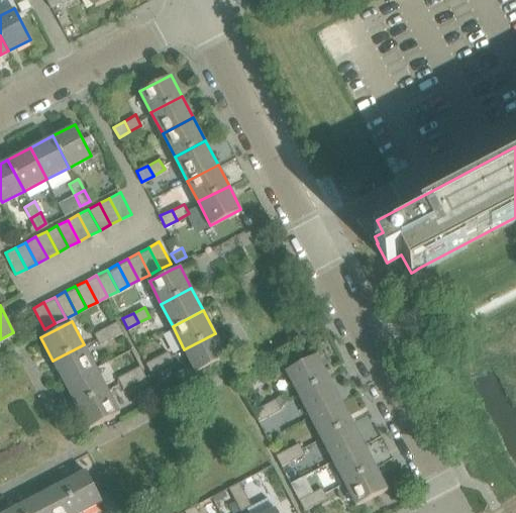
[(105,328),(110,338),(121,332),(116,322),(105,328)]
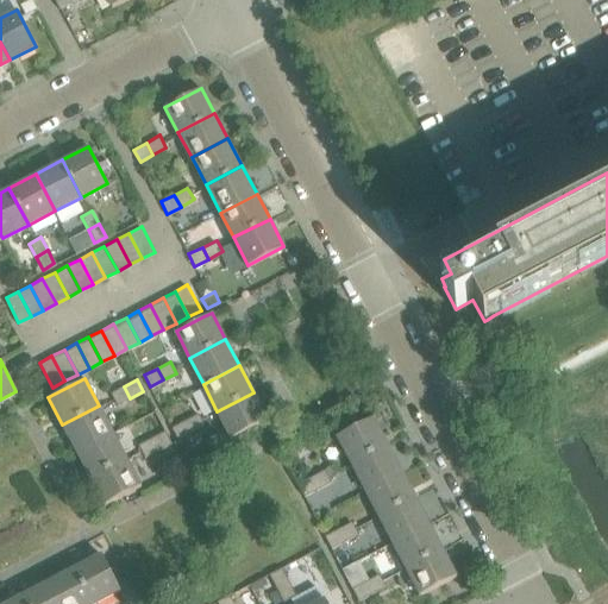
[(130,398),(124,387),(111,394),(118,404),(130,398)]
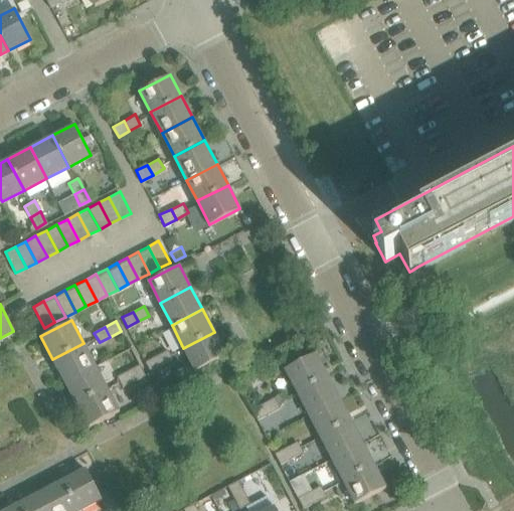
[(214,332),(183,348),(195,370),(225,354),(214,332)]
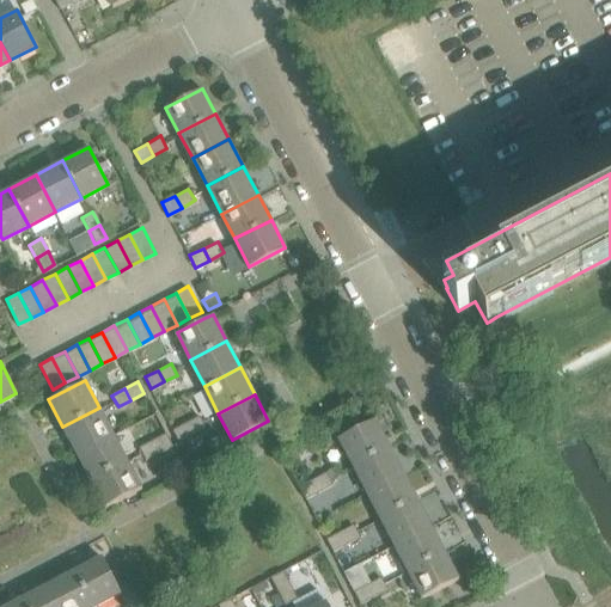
[(112,434),(99,408),(62,427),(77,453),(112,434)]
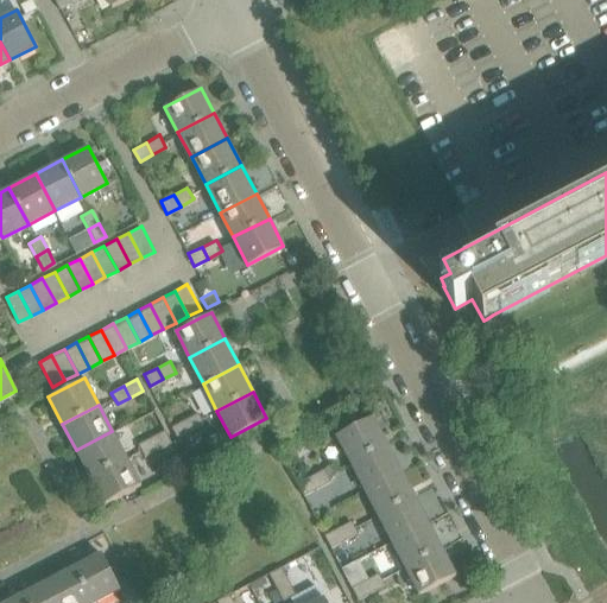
[(184,419),(190,431),(203,425),(197,413),(184,419)]
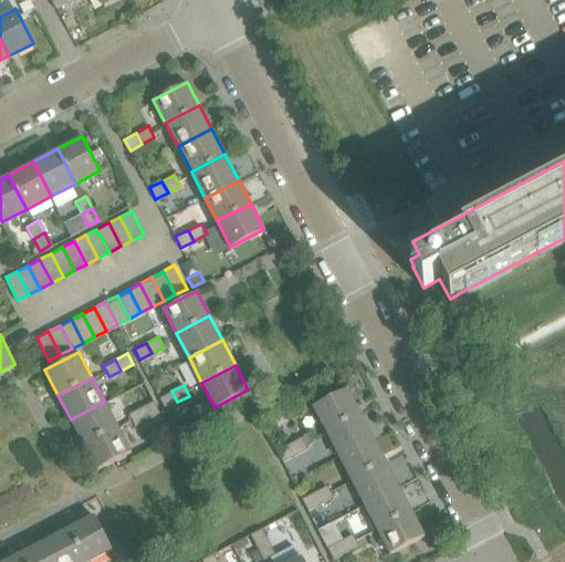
[(325,429),(359,412),(347,387),(313,405),(325,429)]
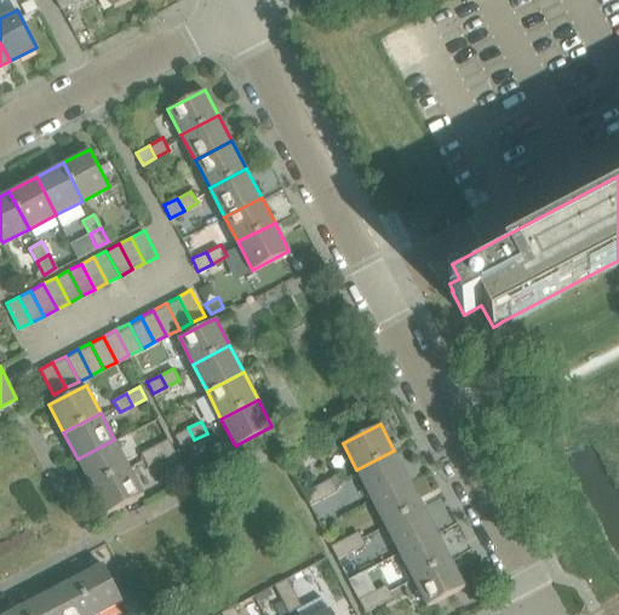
[(194,440),(188,427),(175,435),(182,447),(194,440)]
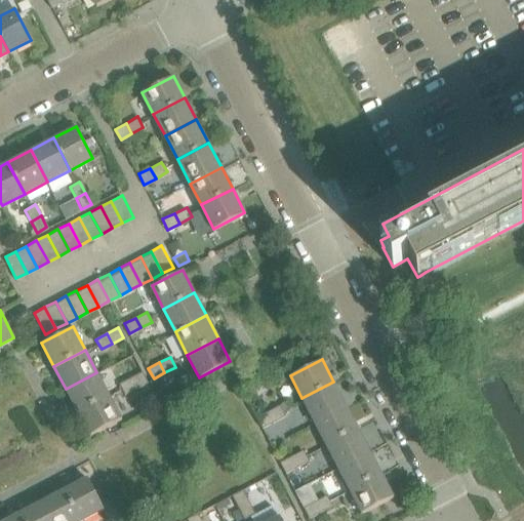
[(109,395),(96,372),(66,389),(77,411),(109,395)]
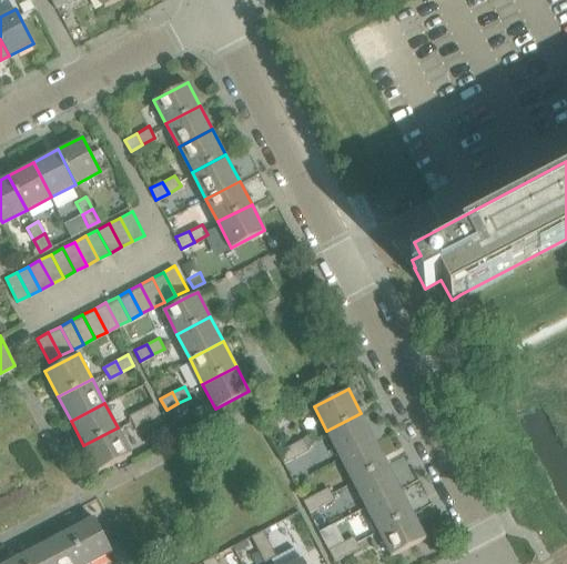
[(141,409),(147,420),(159,413),(153,403),(141,409)]
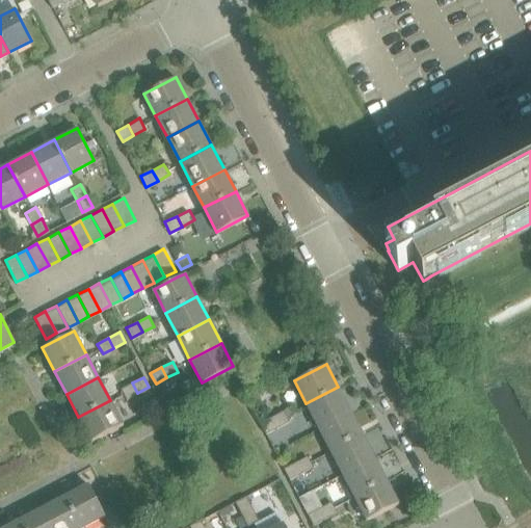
[(137,393),(132,383),(121,389),(126,399),(137,393)]
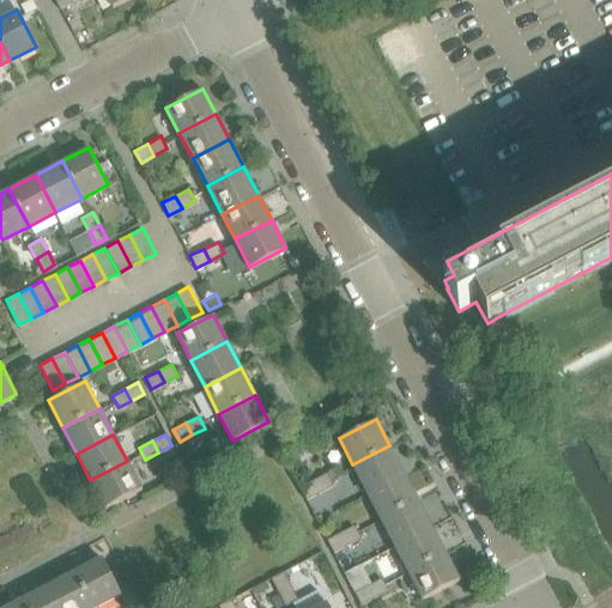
[(352,464),(367,491),(404,472),(389,445),(352,464)]
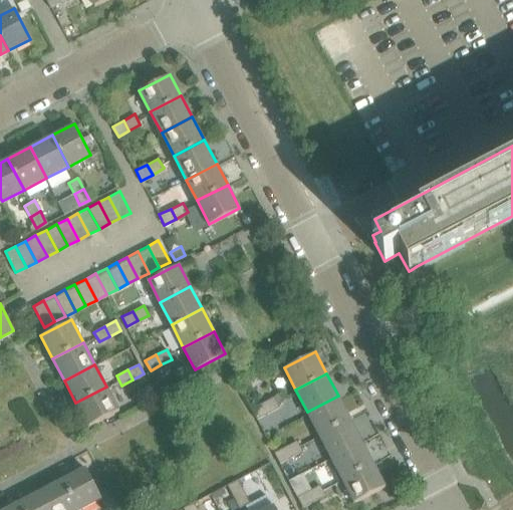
[(118,409),(106,387),(75,403),(87,425),(118,409)]
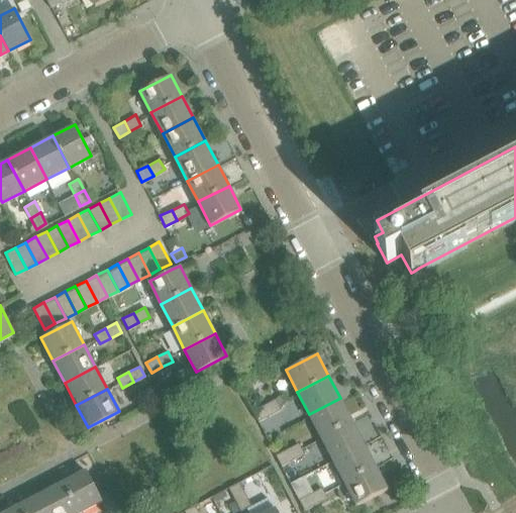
[(264,404),(269,414),(280,408),(275,398),(264,404)]
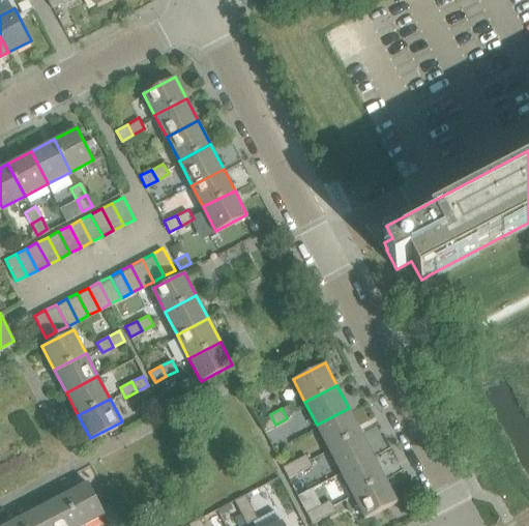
[(317,425),(328,448),(360,432),(349,408),(317,425)]
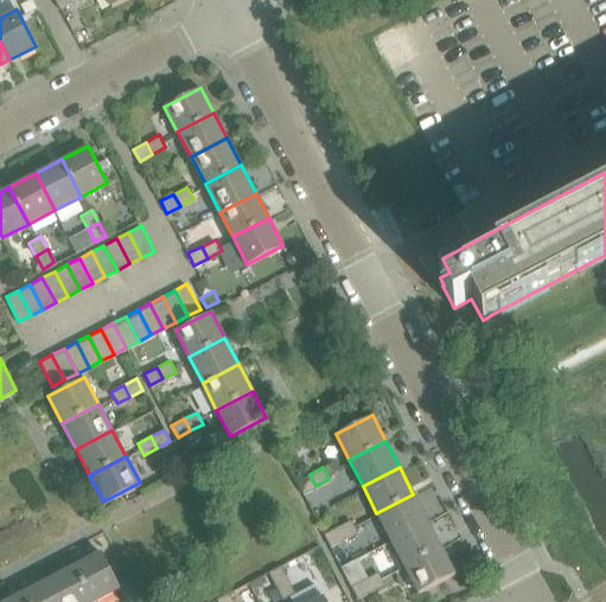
[(316,486),(310,474),(297,481),(303,493),(316,486)]
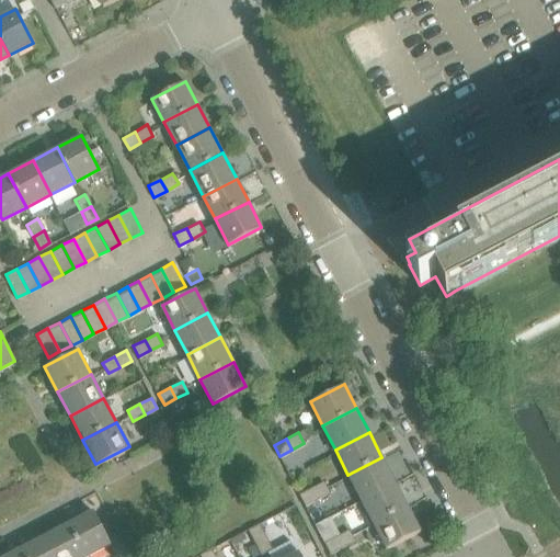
[(381,457),(347,475),(361,499),(395,481),(381,457)]
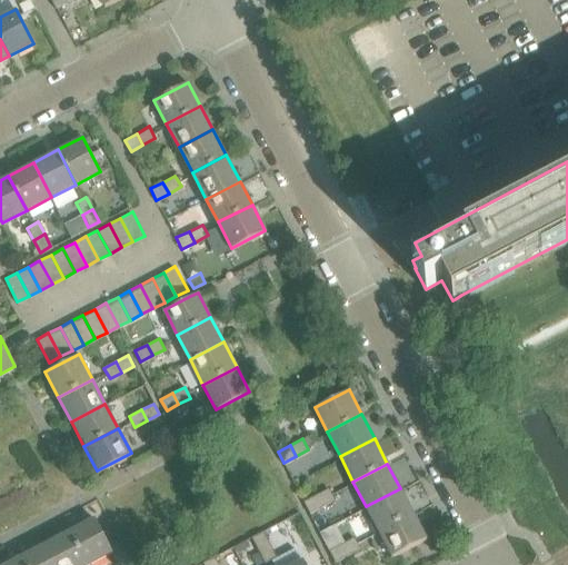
[(316,494),(321,505),(334,498),(328,487),(316,494)]
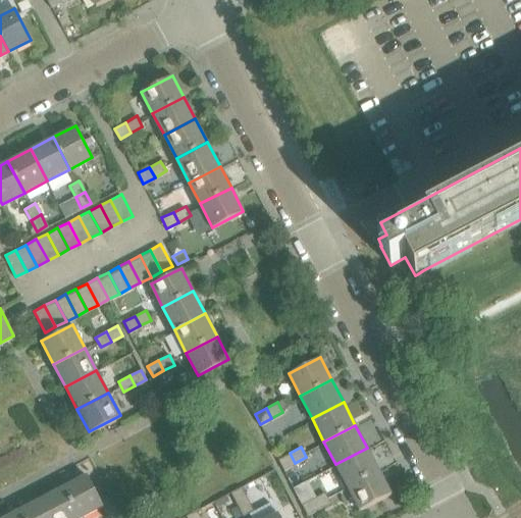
[(335,464),(347,486),(378,470),(367,448),(335,464)]
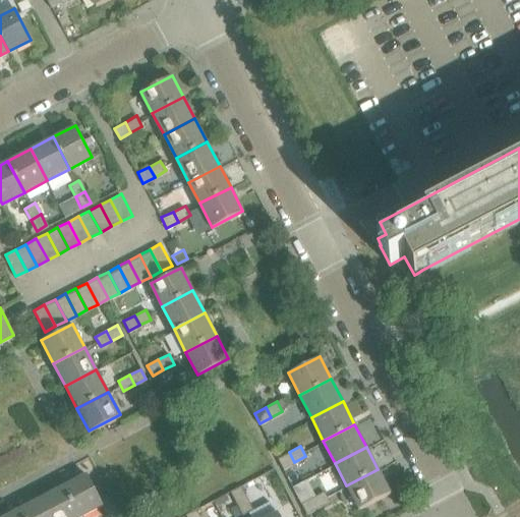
[(278,457),(283,468),(294,462),(289,452),(278,457)]
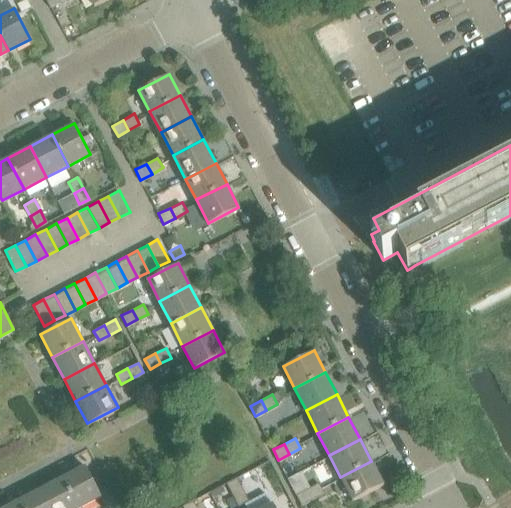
[(371,461),(340,477),(352,499),(383,483),(371,461)]
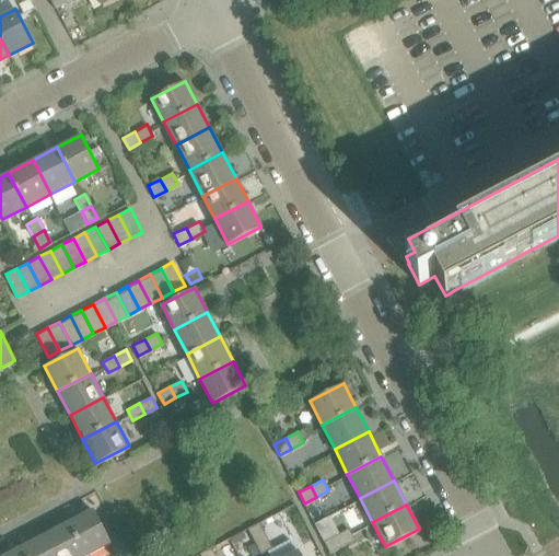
[(68,521),(85,555),(111,542),(93,509),(68,521)]
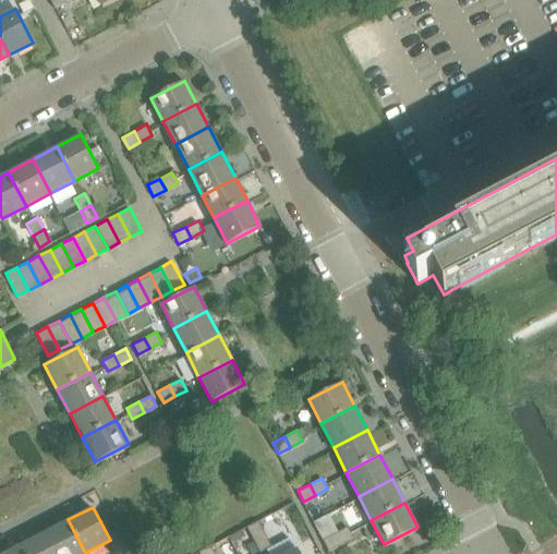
[(55,553),(83,553),(85,553),(68,519),(44,532),(55,553)]
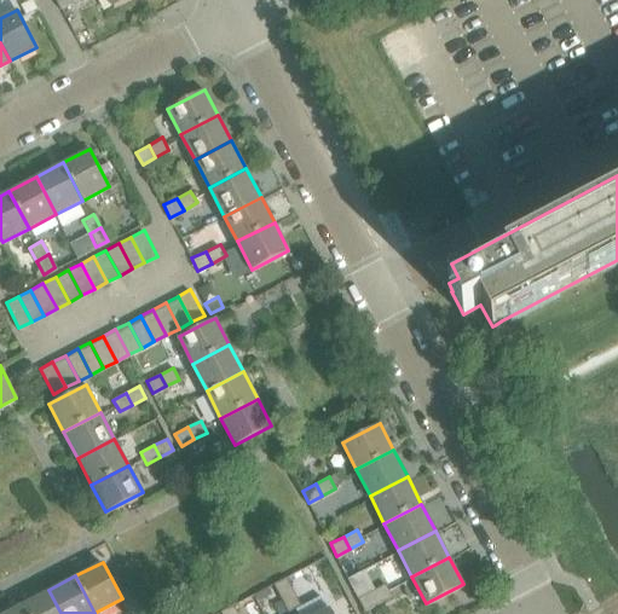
[(281,596),(293,589),(287,577),(275,583),(281,596)]
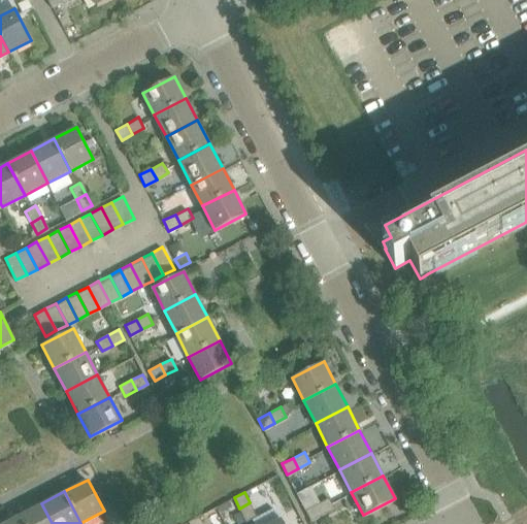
[(316,503),(322,514),(333,508),(327,497),(316,503)]
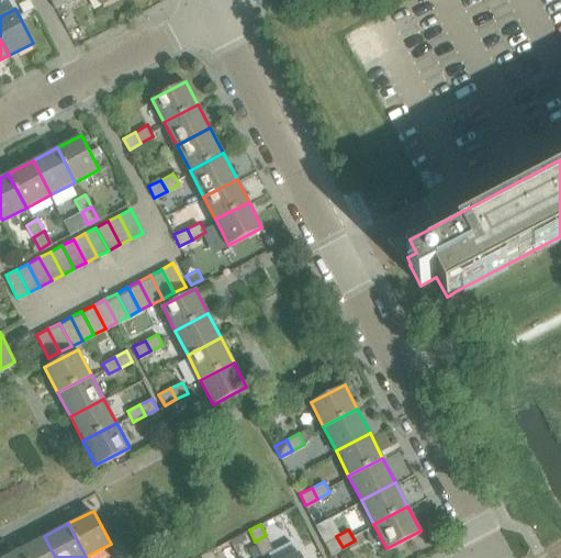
[(266,535),(255,542),(261,553),(272,547),(266,535)]
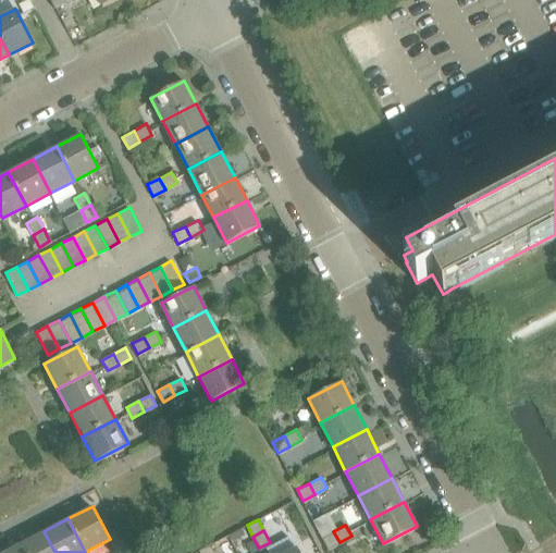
[(24,552),(54,552),(44,531),(20,544),(24,552)]
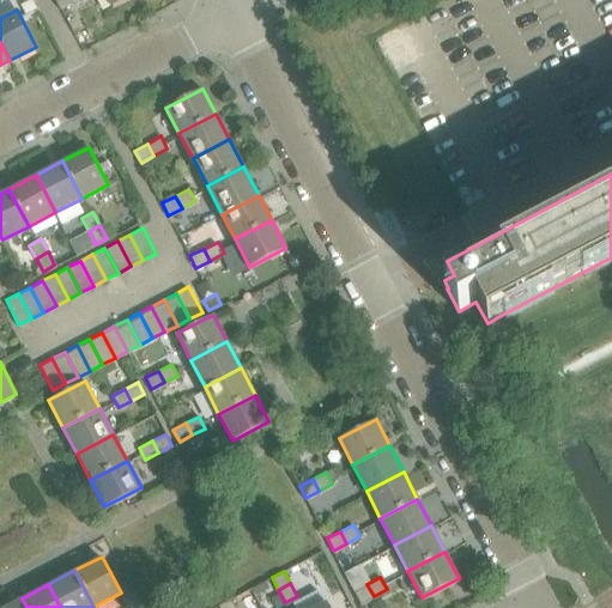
[(353,590),(361,603),(374,596),(367,584),(353,590)]
